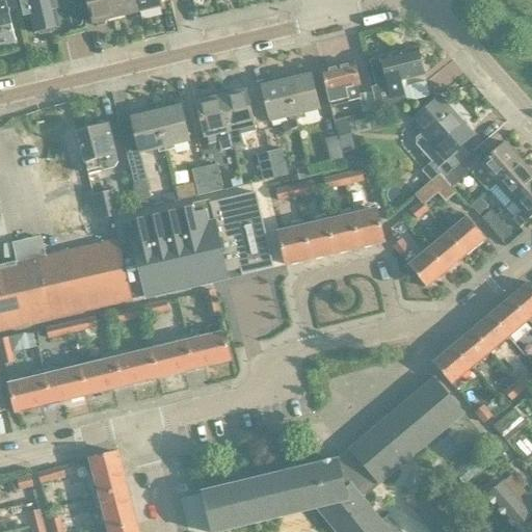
[(0,0),(0,45),(15,42),(5,0),(0,0)]
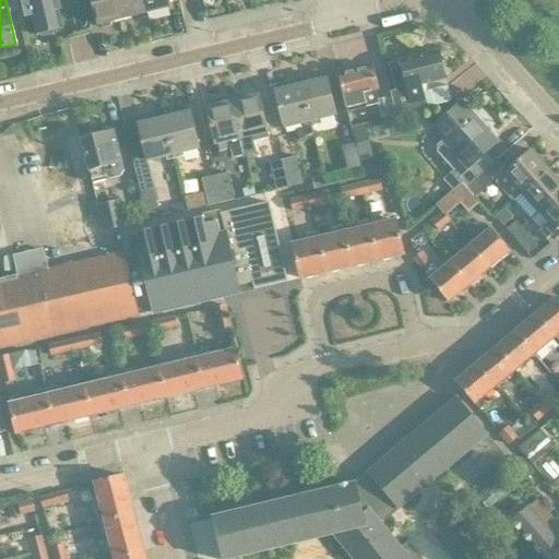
[(21,0),(26,19),(33,16),(37,35),(40,35),(43,37),(52,35),(54,32),(62,30),(58,11),(61,10),(58,0),(21,0)]
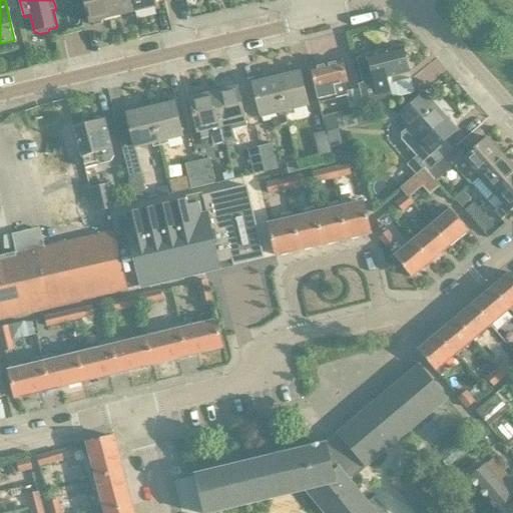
[(112,18),(107,0),(83,0),(89,23),(90,23),(94,26),(101,24),(103,20),(112,18)]
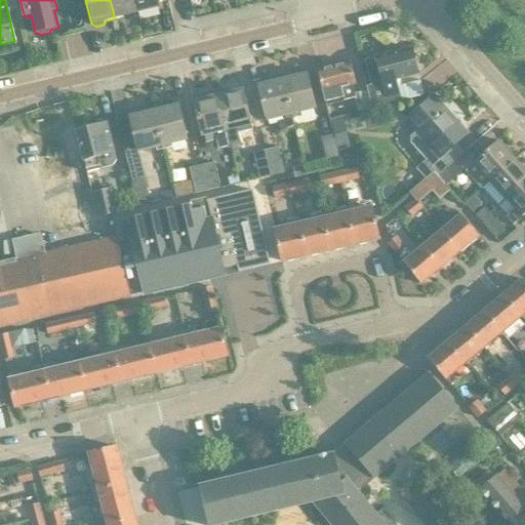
[(137,12),(134,0),(110,0),(115,18),(137,12)]
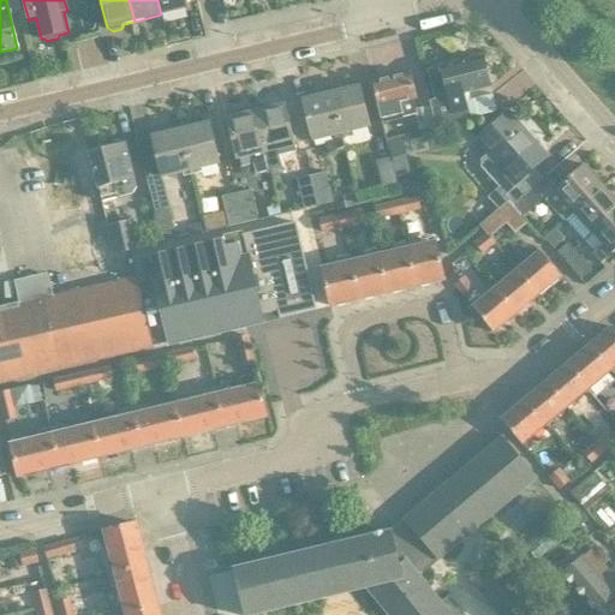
[(157,0),(161,15),(189,9),(186,0),(157,0)]
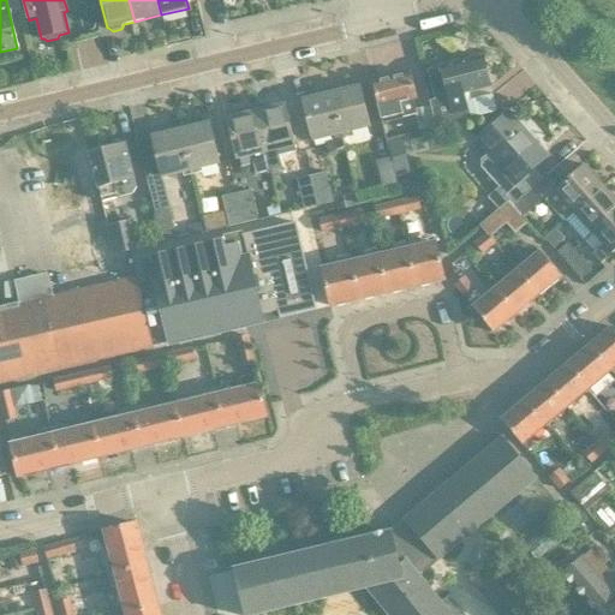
[(434,101),(430,102),(436,126),(470,118),(464,95),(490,88),(483,58),(427,71),(434,101)]
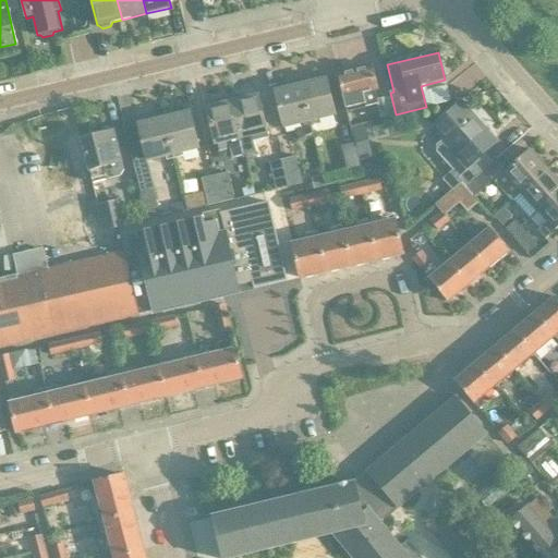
[(338,76),(350,128),(383,119),(375,92),(378,91),(373,68),(338,76)]
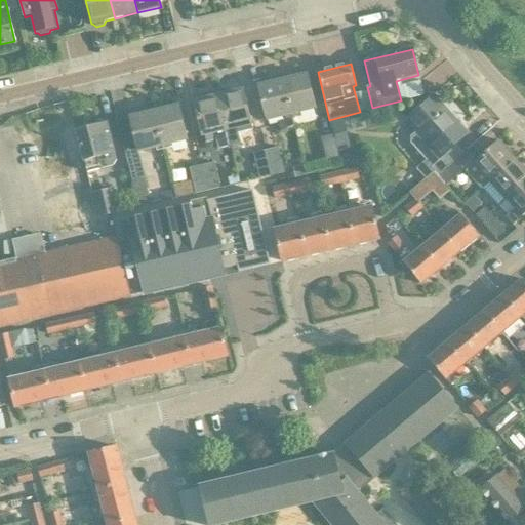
[(307,75),(283,80),(291,115),(316,109),(307,75)]
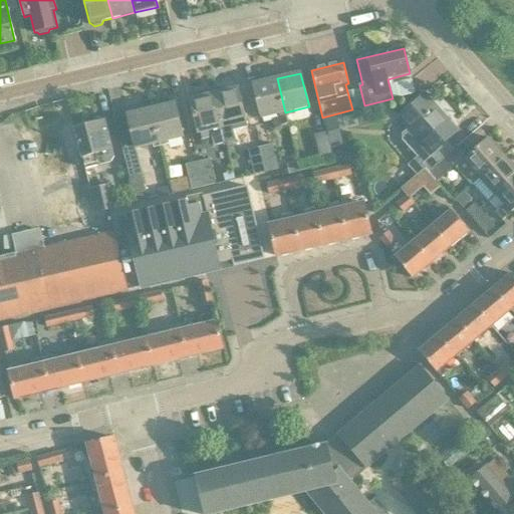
[(288,126),(285,112),(277,78),(253,84),(261,118),(274,115),(277,129),(288,126)]
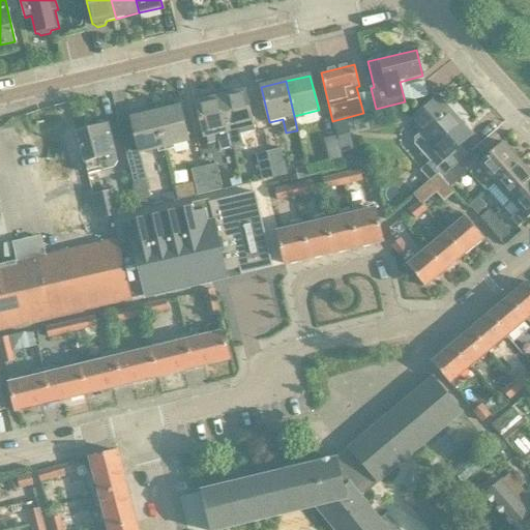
[(221,97),(229,131),(233,148),(242,146),(239,134),(255,129),(254,125),(245,91),(221,97)]
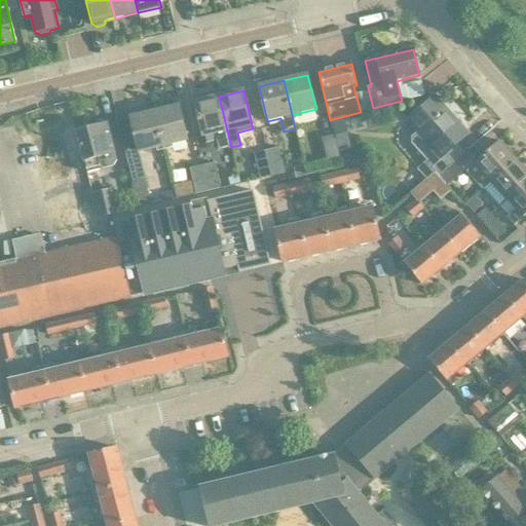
[(197,102),(195,103),(203,137),(216,134),(220,149),(231,147),(227,130),(219,97),(211,99),(210,96),(208,92),(196,96),(196,99),(197,102)]
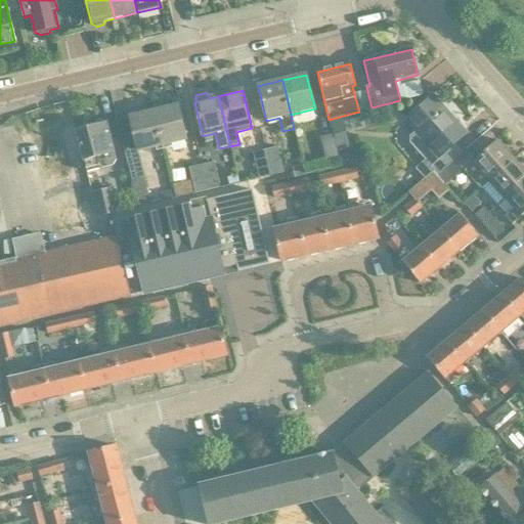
[(437,176),(456,159),(448,150),(467,134),(433,96),(405,121),(415,132),(408,137),(408,141),(425,159),(413,169),(425,180),(434,173),(437,176)]
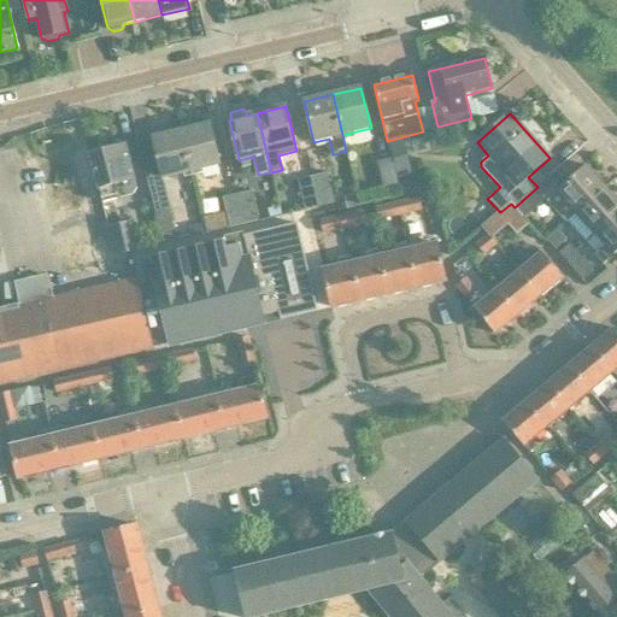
[(181,131),(192,171),(219,165),(210,124),(181,131)]
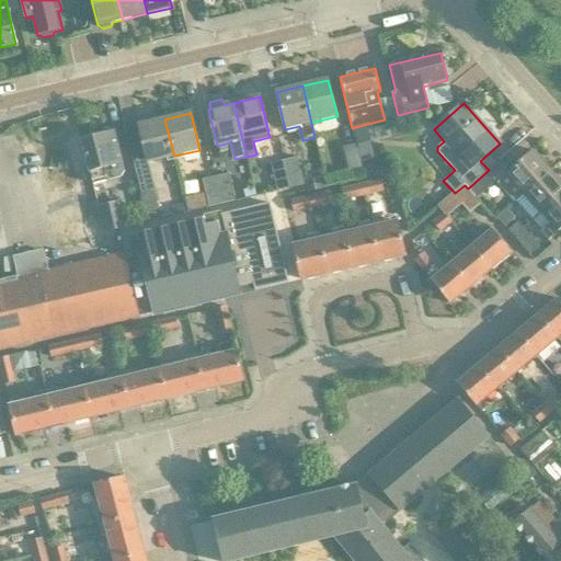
[(148,162),(173,156),(174,156),(164,119),(139,126),(148,162)]
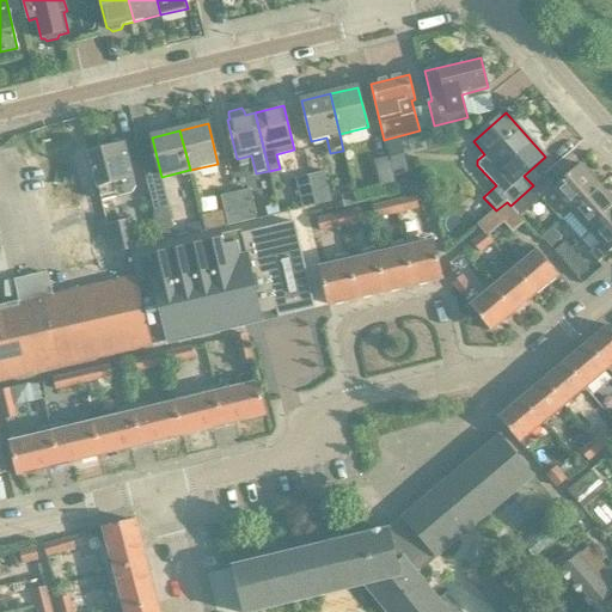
[(398,139),(386,142),(393,175),(405,171),(398,139)]
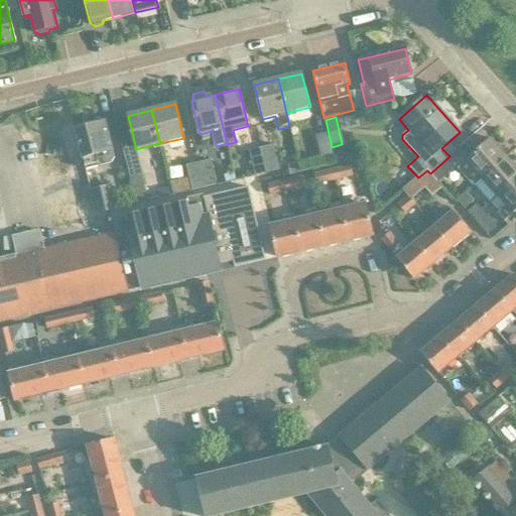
[(105,122),(76,129),(86,169),(99,166),(112,163),(115,158),(113,150),(105,122)]
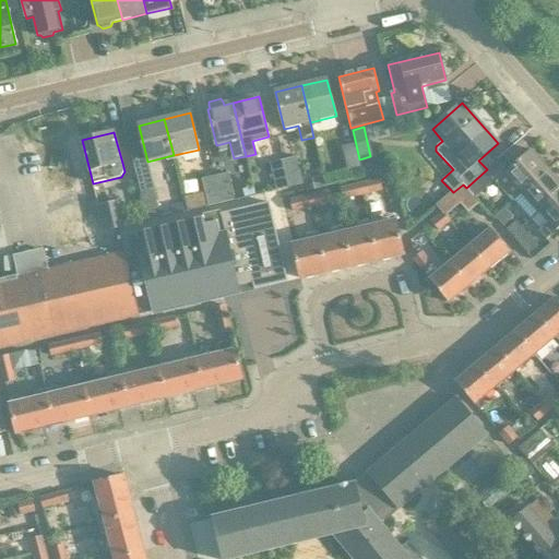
[(52,180),(83,173),(73,137),(44,144),(52,180)]
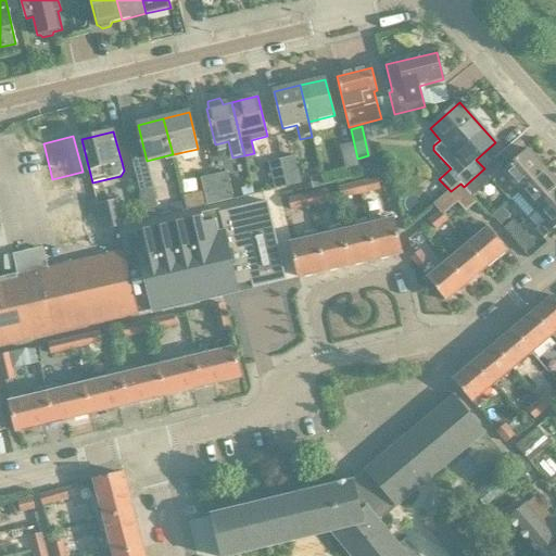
[(359,169),(353,142),(340,146),(346,173),(359,169)]
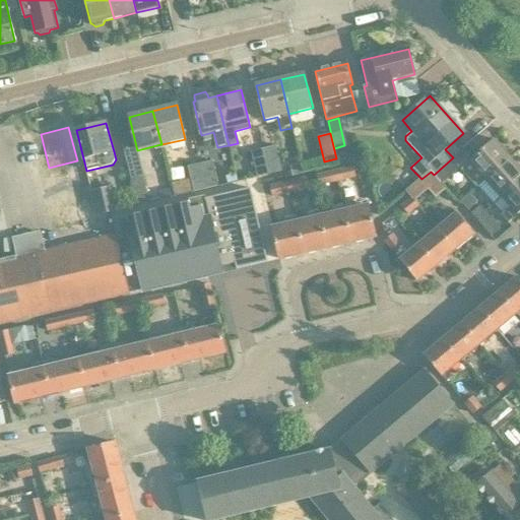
[(494,140),(460,170),(476,188),(485,180),(510,158),(494,140)]
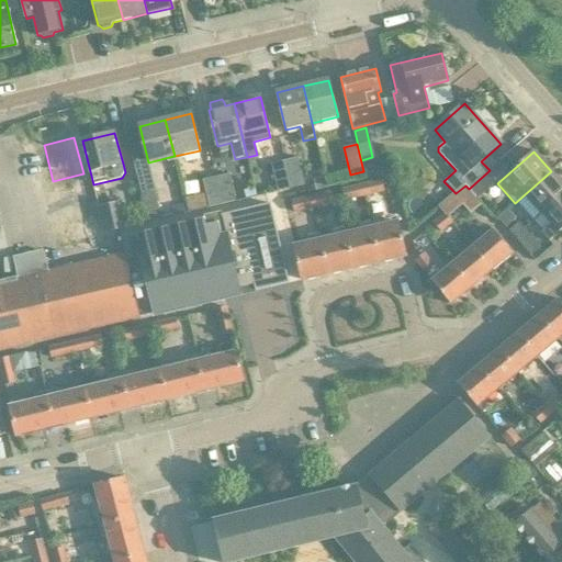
[(284,161),(291,188),(304,184),(298,158),(284,161)]
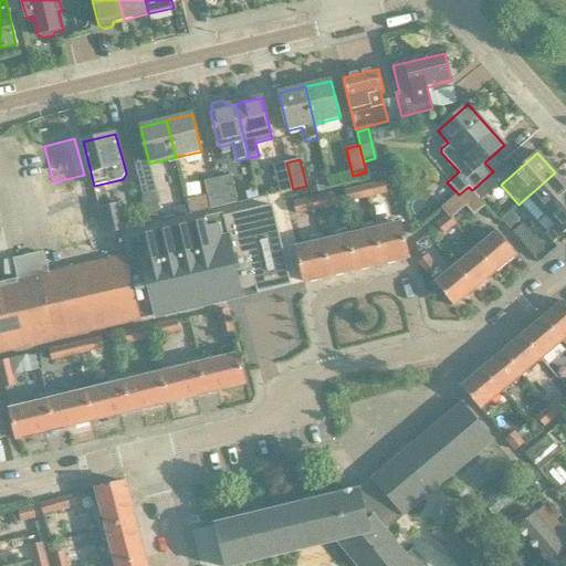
[(280,192),(293,189),(286,163),(273,166),(280,192)]
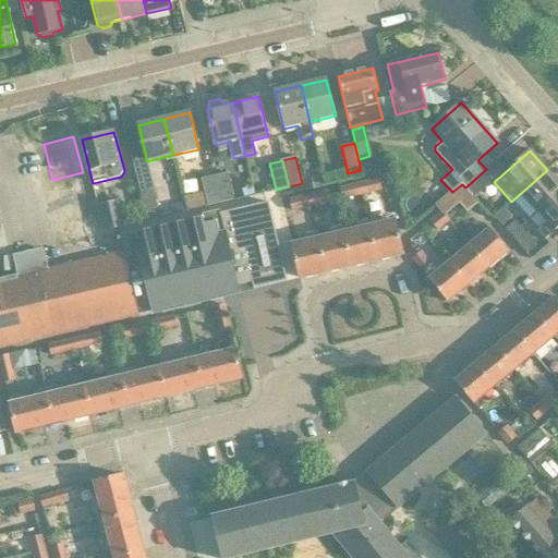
[(521,193),(538,211),(557,193),(557,181),(547,170),(521,193)]
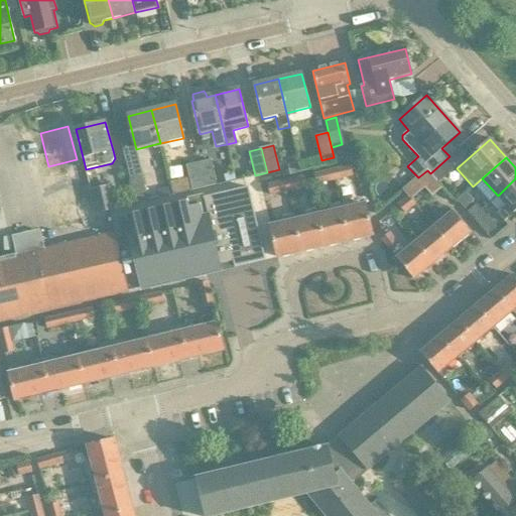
[(447,158),(430,174),(438,184),(457,168),(447,158)]
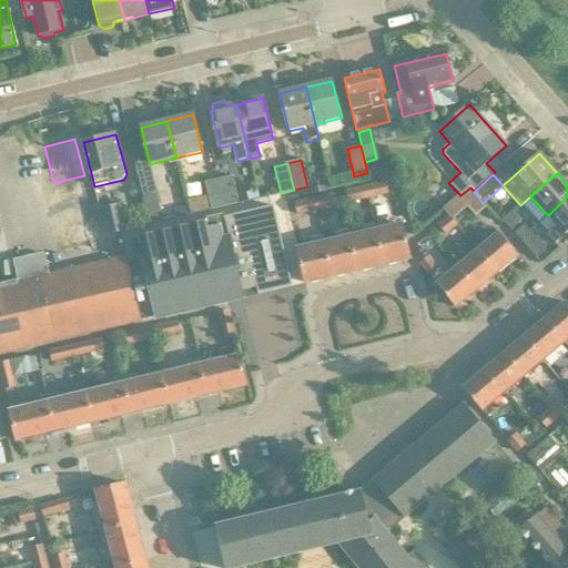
[(232,176),(217,180),(224,206),(239,203),(232,176)]
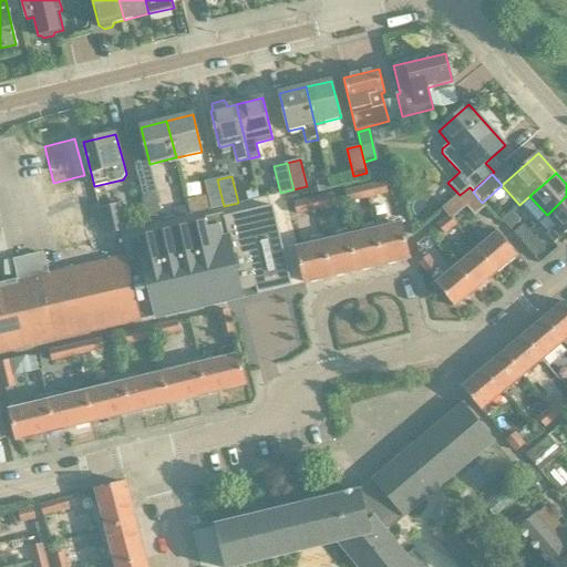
[(210,209),(224,206),(217,179),(204,182),(210,209)]
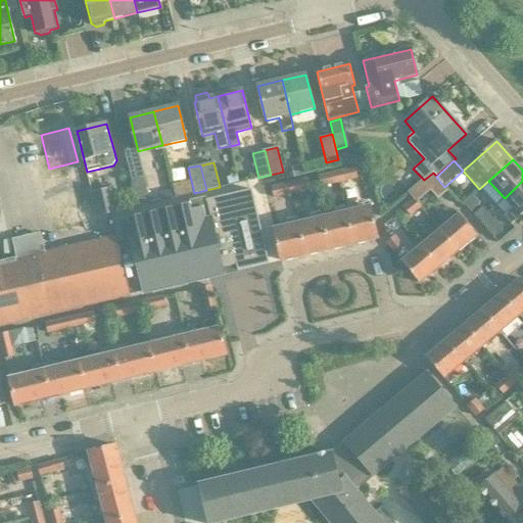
[(336,173),(339,182),(358,178),(354,169),(336,173)]
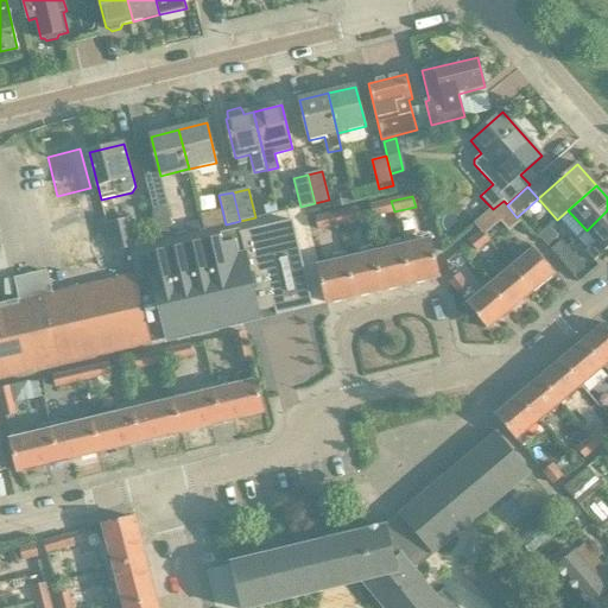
[(373,216),(394,211),(391,201),(371,206),(373,216)]
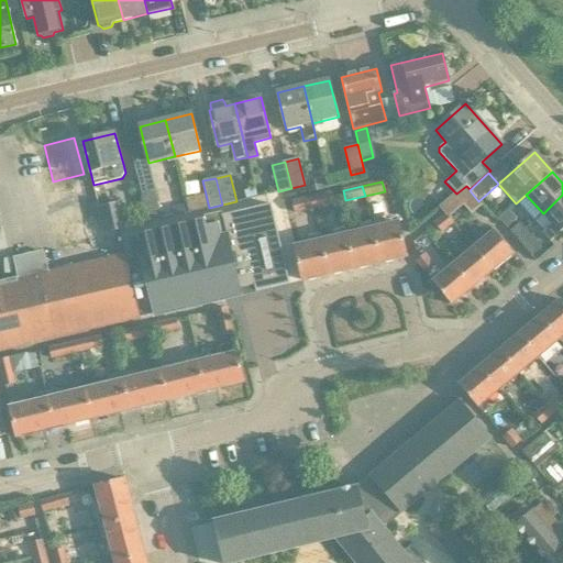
[(478,201),(470,190),(466,186),(440,208),(448,217),(462,205),(470,214),(482,205),(478,201)]
